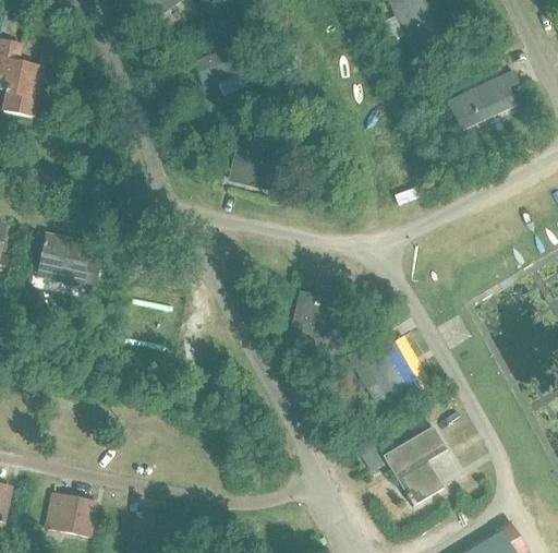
[(145,0),(155,14),(176,0),(145,0)]
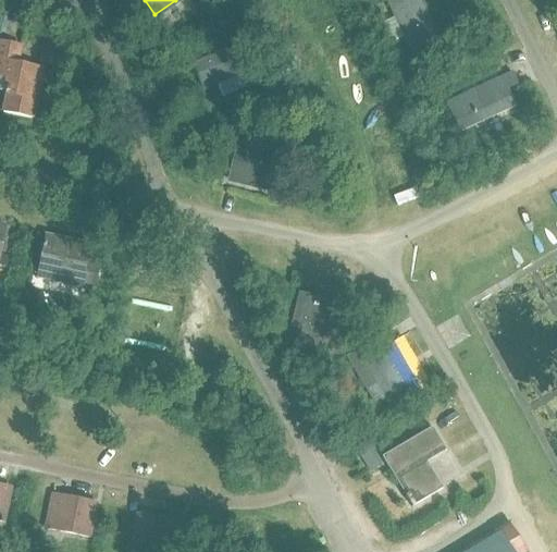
[(387,0),(391,5),(398,2),(401,10),(397,12),(406,29),(403,32),(411,49),(437,36),(420,0),(387,0)]
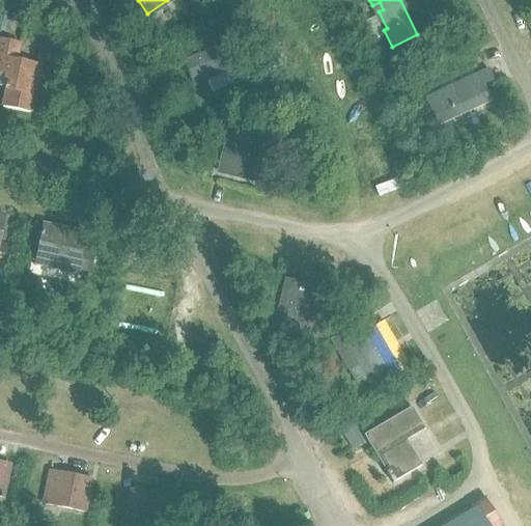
[(4,103),(31,109),(42,62),(18,56),(21,40),(1,35),(0,42),(0,81),(6,83),(6,84),(8,84),(4,103)]
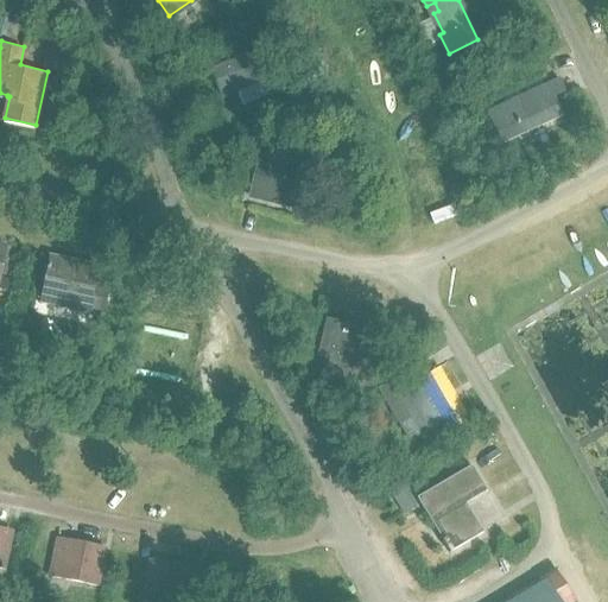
[(210,68),(221,94),(265,76),(254,48),(211,64),(206,51),(192,56),(200,73),(210,68)]
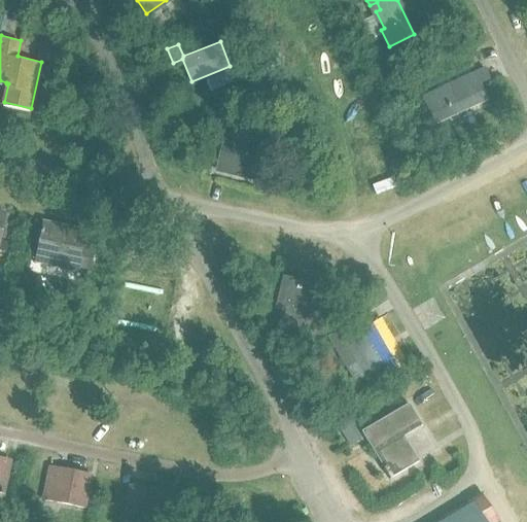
[(476,80),(488,74),(484,65),(421,94),(433,120),(452,112),(451,108),(469,100),(469,101),(482,96),(476,80)]
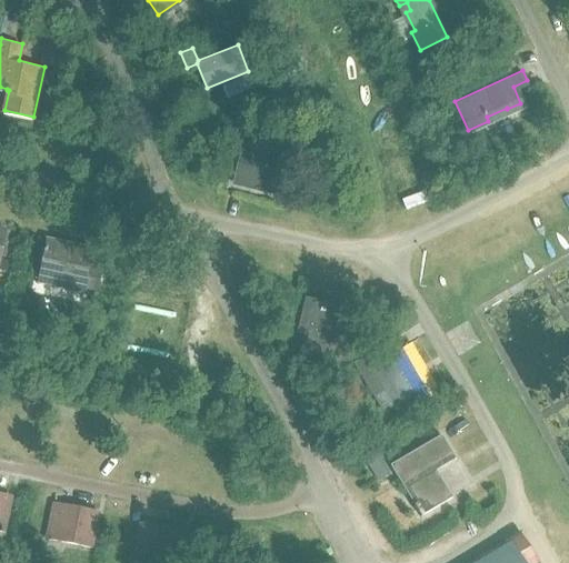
[(243,177),(270,182),(277,152),(241,144),(235,170),(245,172),(243,177)]
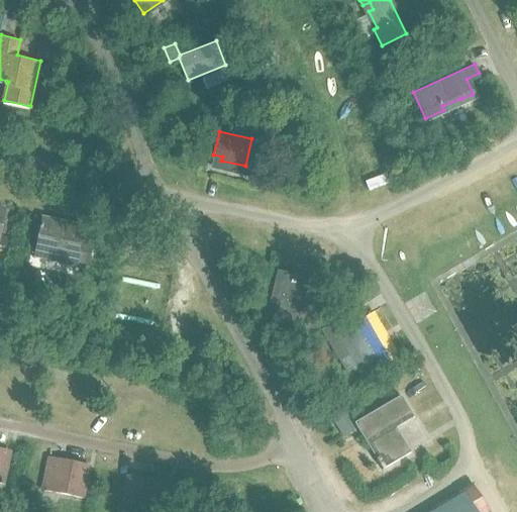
[(389,167),(368,173),(372,184),(392,177),(389,167)]
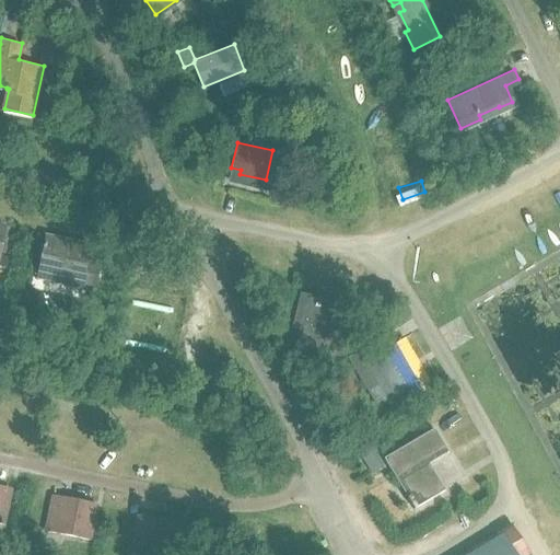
[(80,285),(93,287),(98,262),(85,259),(90,242),(45,232),(38,266),(82,276),(80,285)]
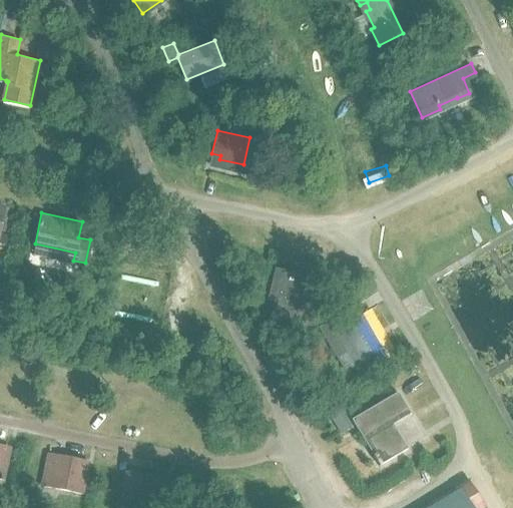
[(287,331),(296,334),(309,280),(289,275),(290,271),(275,267),(265,309),(291,315),(287,331)]
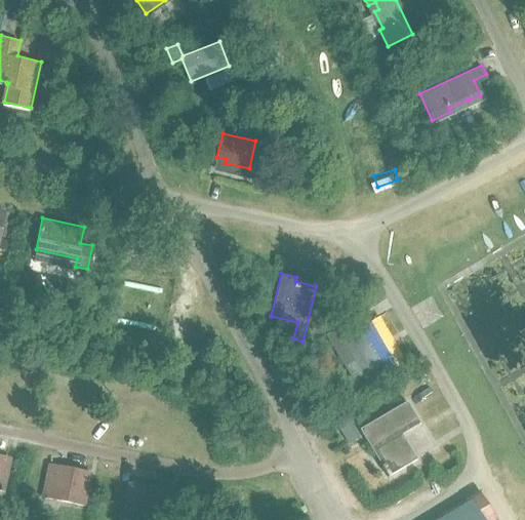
[(342,323),(326,332),(357,385),(370,376),(366,369),(384,359),(362,323),(348,331),(342,323)]
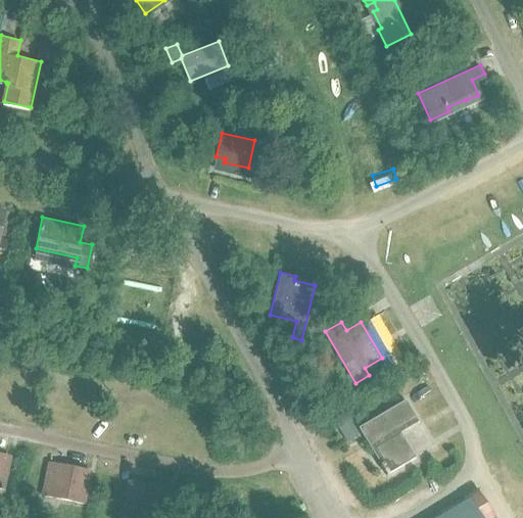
[(397,426),(416,415),(405,398),(359,426),(386,473),(416,456),(397,426)]
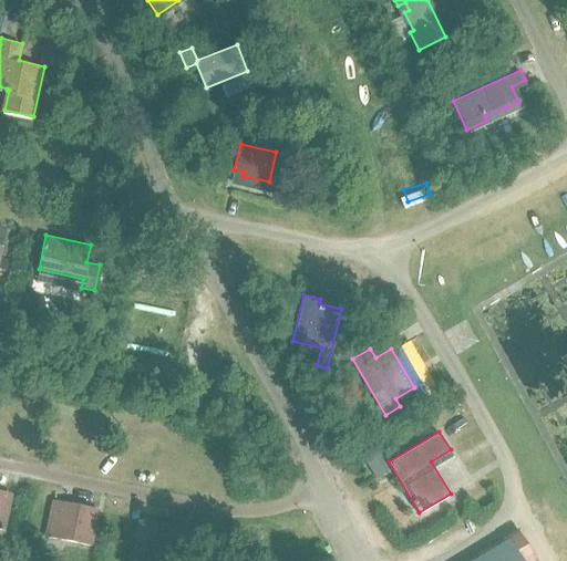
[(0,525),(2,526),(10,491),(0,489),(0,525)]
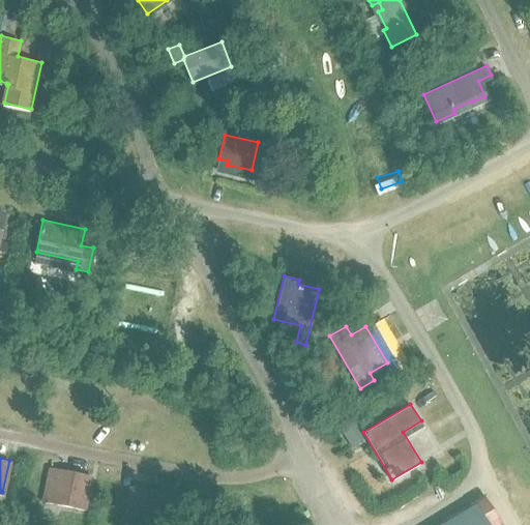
[(42,498),(84,506),(90,474),(58,468),(57,470),(49,468),(42,498)]
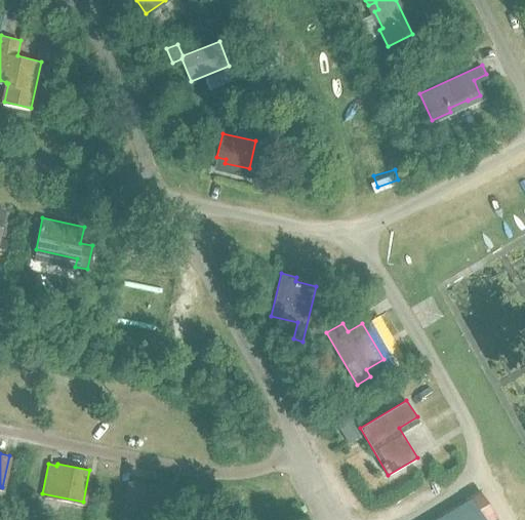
[(494,519),(492,515),(484,519),(481,519),(470,501),(436,519),(494,519)]
